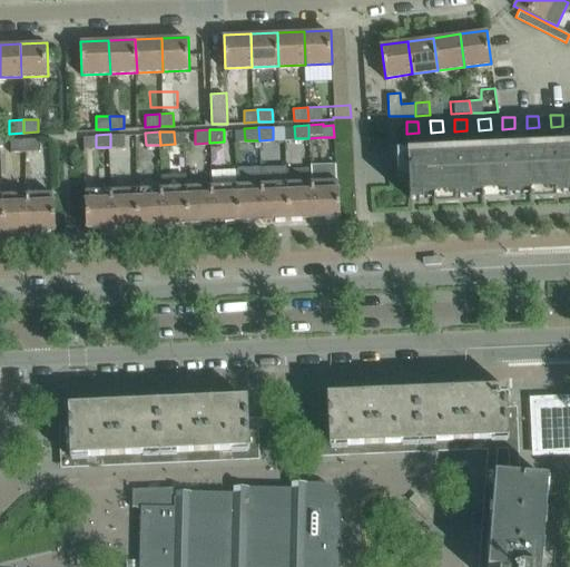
[(125,146),(125,135),(125,134),(110,134),(110,147),(125,146)]
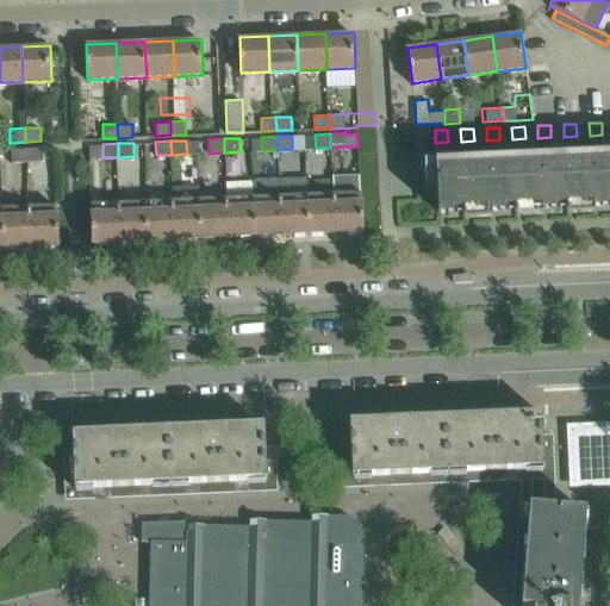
[(42,161),(41,147),(25,148),(26,161),(42,161)]
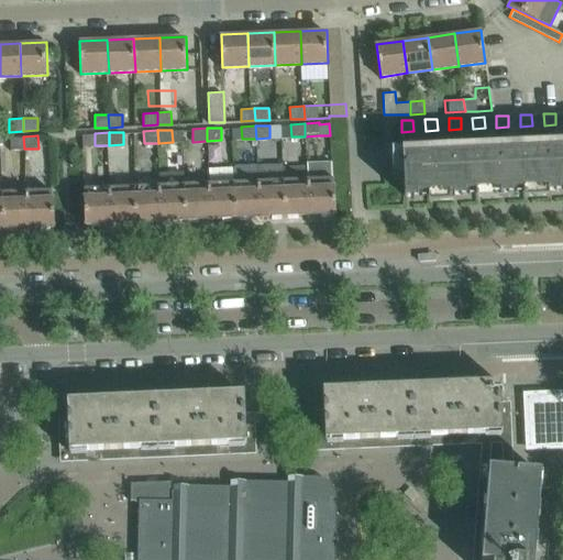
[(24,149),(23,136),(10,136),(10,150),(24,149)]
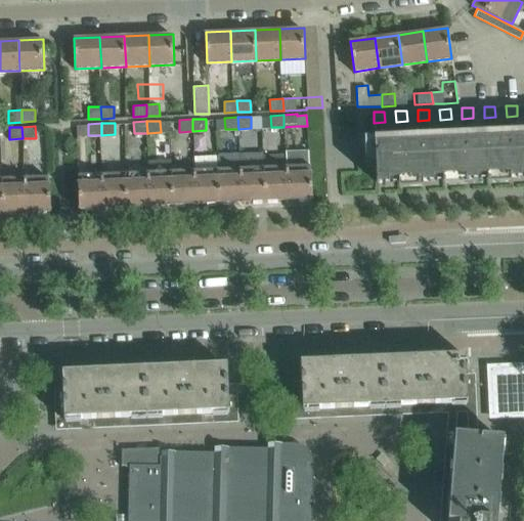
[(523,130),(375,136),(377,179),(523,172),(523,130)]
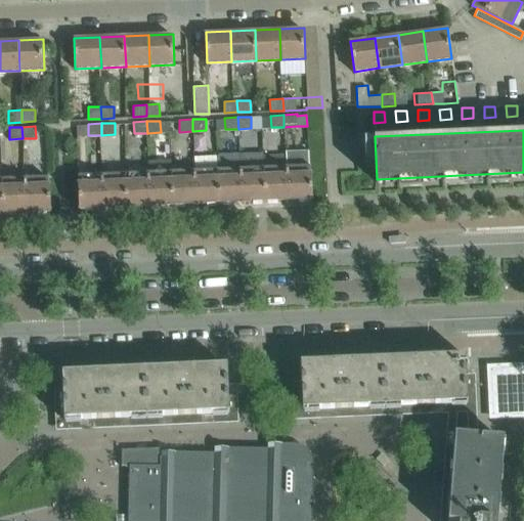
[(239,156),(217,157),(217,169),(218,203),(230,203),(230,201),(242,201),(241,167),(239,158),(239,156)]
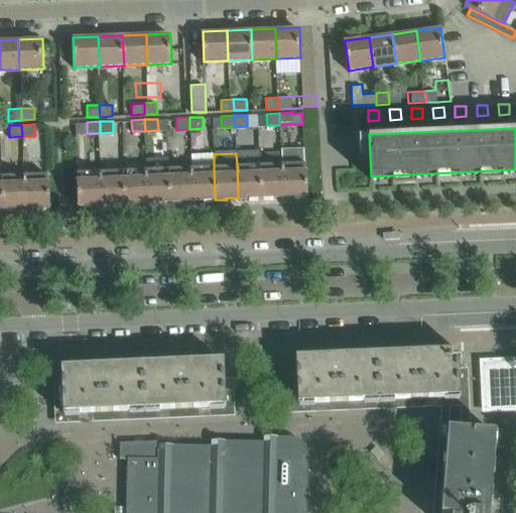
[(304,162),(282,163),(283,195),(294,195),(294,197),(307,196),(306,170),(305,170),(304,162)]
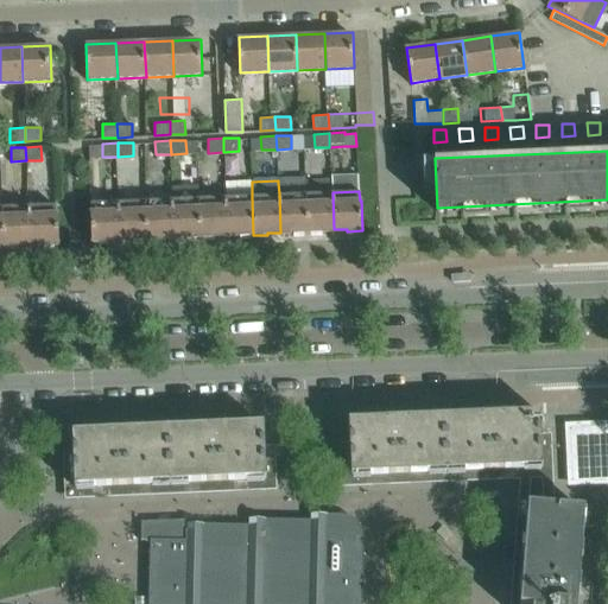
[(334,229),(333,192),(306,194),(308,234),(322,233),(322,230),(334,229)]
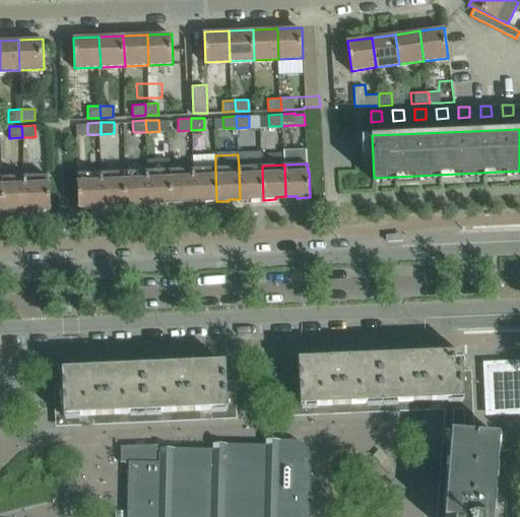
[(262,166),(239,166),(240,199),(251,199),(251,200),(263,200),(262,166)]
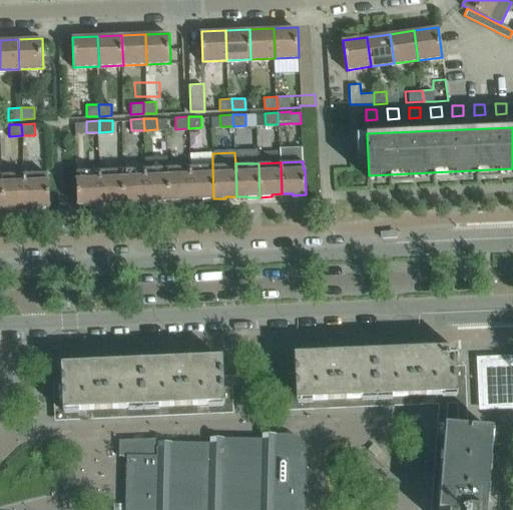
[(191,197),(189,165),(167,166),(168,201),(180,200),(180,198),(191,197)]
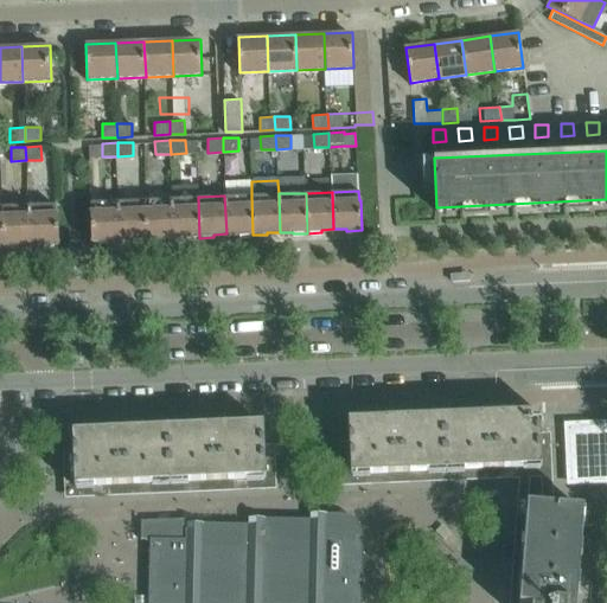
[(251,196),(224,196),(227,233),(240,233),(240,236),(253,235),(251,196)]
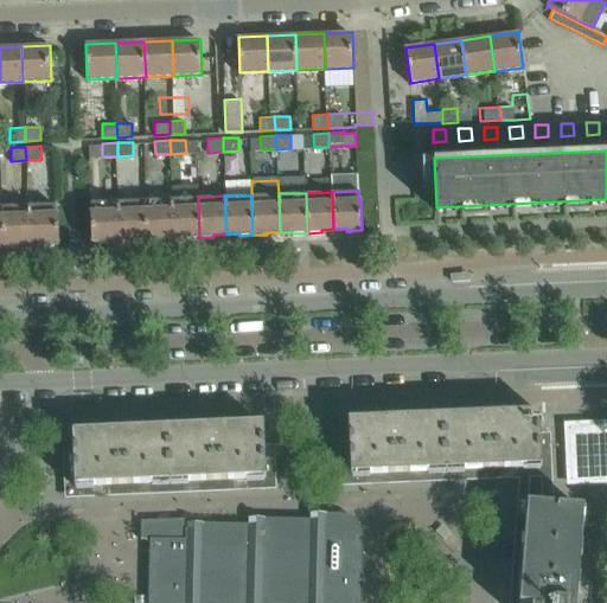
[(199,238),(198,197),(171,198),(173,237),(185,236),(185,238),(199,238)]
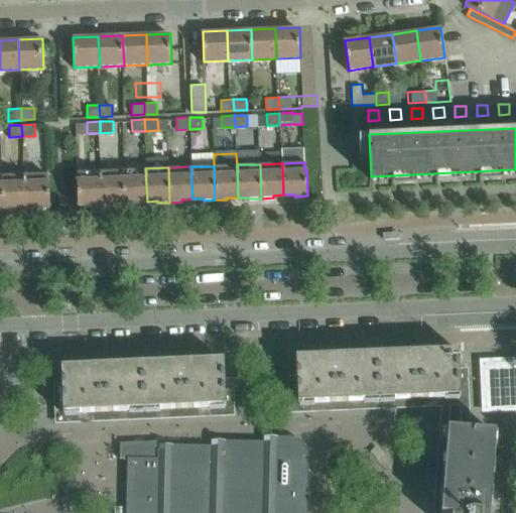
[(147,202),(145,168),(123,169),(124,204),(136,204),(136,202),(147,202)]
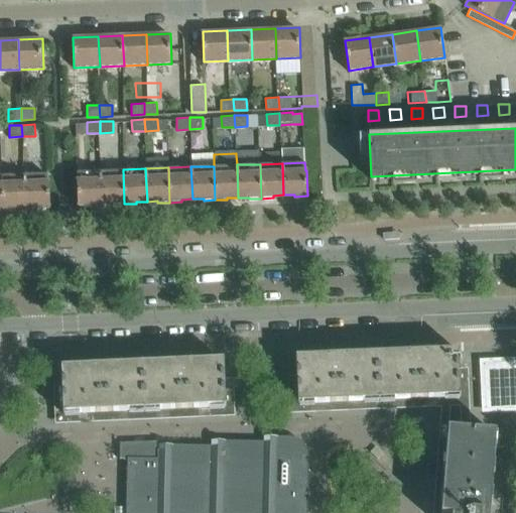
[(124,204),(123,169),(100,170),(102,203),(112,203),(112,205),(124,204)]
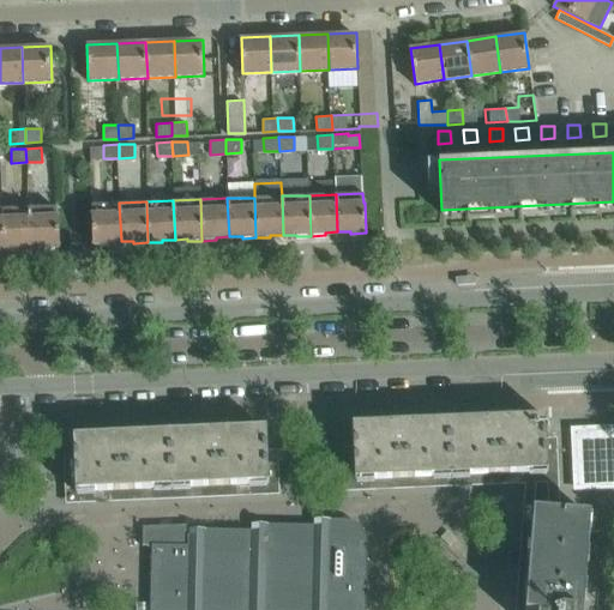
[(121,241),(119,203),(92,204),(92,213),(91,213),(92,245),(108,245),(108,242),(121,241)]
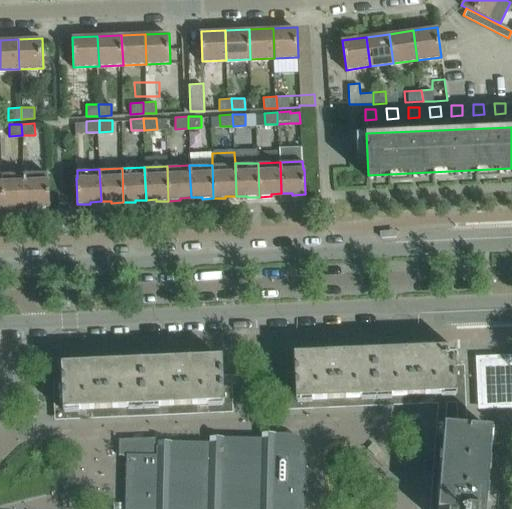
[(47,180),(47,171),(24,172),(26,205),(36,205),(37,206),(49,206),(48,180),(47,180)]
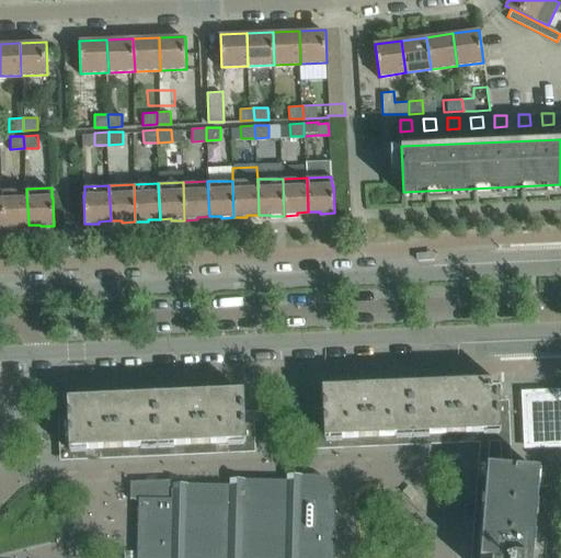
[(29,225),(26,189),(2,190),(3,228),(16,227),(16,226),(29,225)]
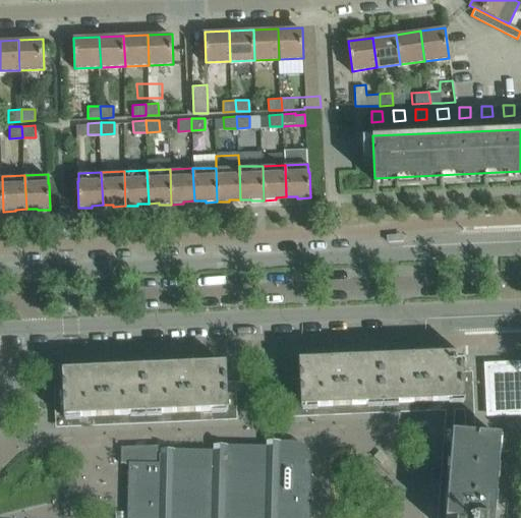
[(415,354),(381,355),(382,380),(383,403),(423,401),(464,399),(463,377),(463,370),(462,352),(426,353),(426,352),(415,352),(415,354)]
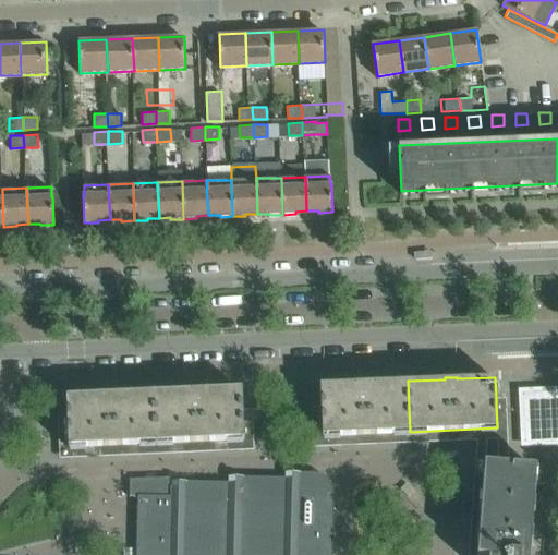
[(359,383),(319,385),(320,405),(320,410),(322,435),(366,434),(410,432),(409,407),(408,381),(370,383),(370,381),(359,382),(359,383)]
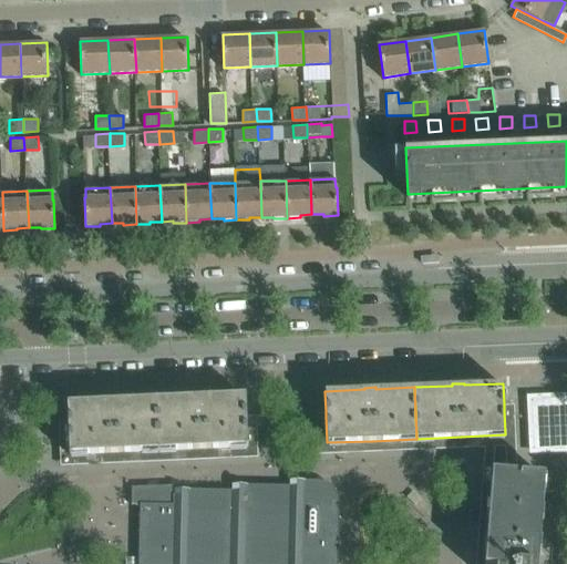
[(195,397),(156,398),(157,423),(158,450),(204,448),(247,445),(246,420),(246,414),(246,395),(206,396),(206,395),(195,395),(195,397)]
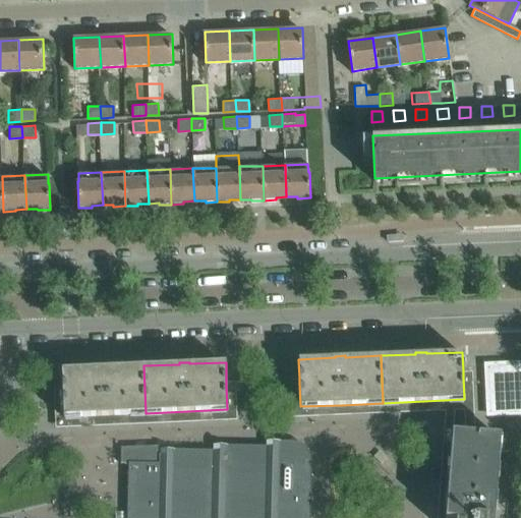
[(490,410),(520,408),(520,363),(488,365),(490,410)]
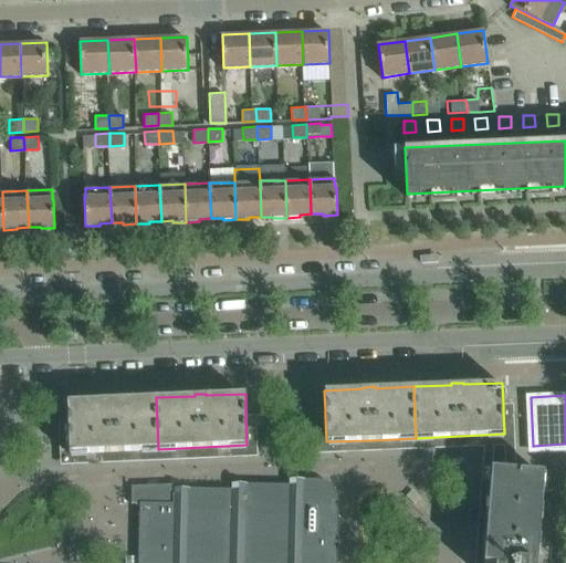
[(106,399),(67,402),(67,421),(67,427),(70,452),(114,451),(158,449),(157,423),(156,397),(117,399),(117,397),(106,398),(106,399)]
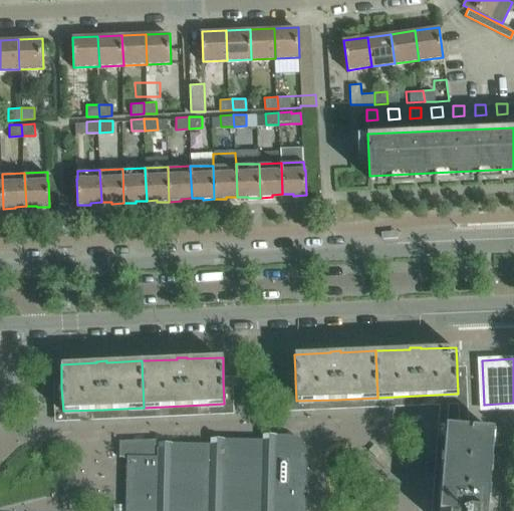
[(497,510),(500,479),(504,443),(501,443),(493,442),(494,431),(488,431),(470,429),(446,427),(439,510),(497,510)]
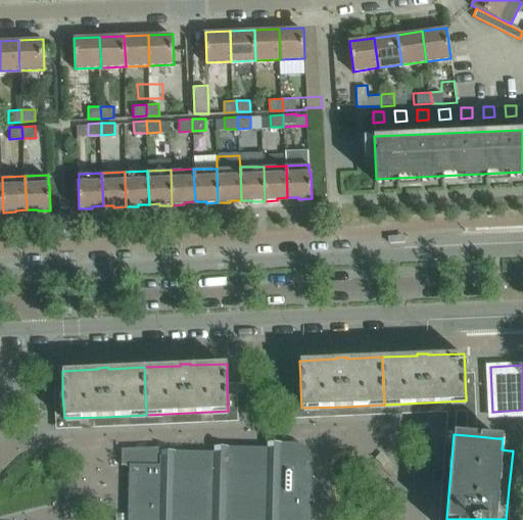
[(311,519),(313,462),(313,459),(312,457),(311,454),(310,452),(308,450),(307,448),(305,446),(304,444),(301,443),(299,442),(297,441),(295,441),(293,441),(267,440),(267,446),(214,444),(214,451),(161,448),(161,445),(122,447),(121,464),(129,464),(128,519),(311,519)]
